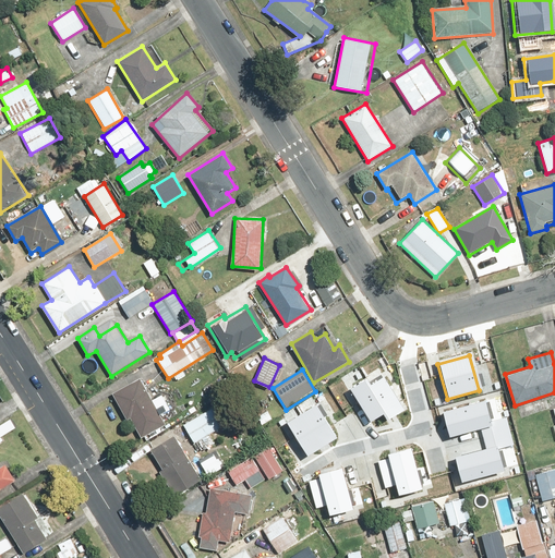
[(346,386),(368,421),(379,413),(384,420),(400,409),(379,377),(369,385),(363,375),(346,386)]
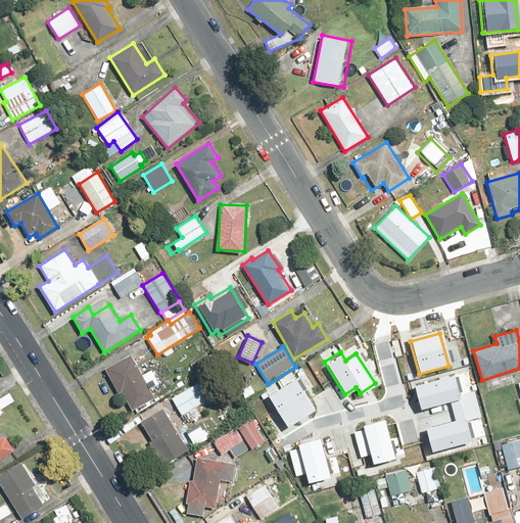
[(131,353),(105,368),(119,392),(122,390),(133,411),(155,397),(131,353)]
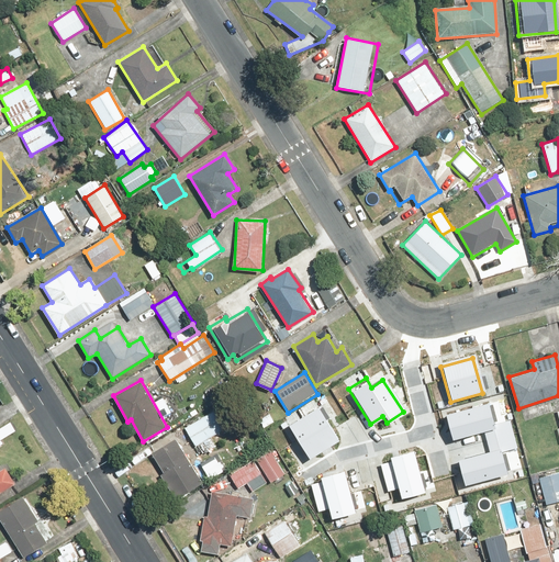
[(485,403),(442,415),(448,440),(482,431),(485,441),(511,435),(506,420),(492,425),(485,403)]
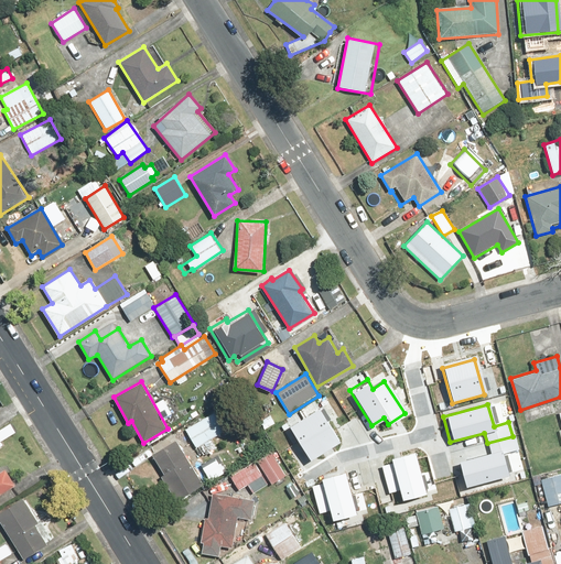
[(222,407),(183,430),(195,448),(234,426),(222,407)]
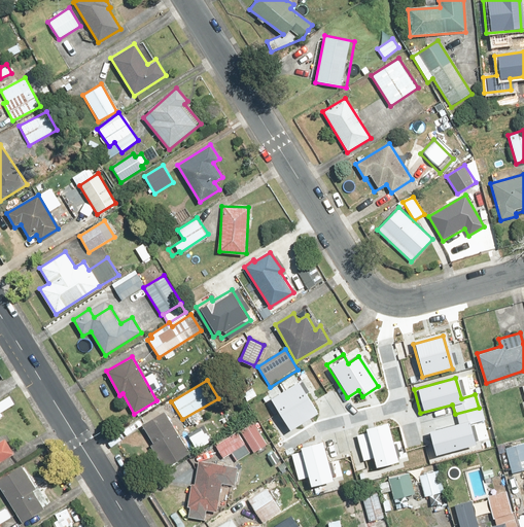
[(270,399),(288,428),(315,412),(297,383),(270,399)]
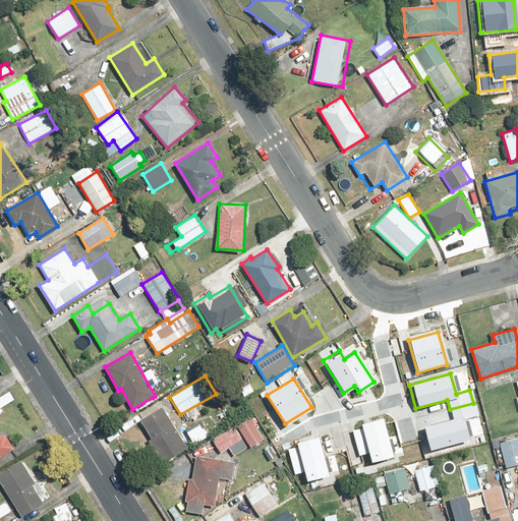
[(421,429),(427,452),(469,441),(463,420),(477,416),(473,403),(450,409),(453,420),(421,429)]
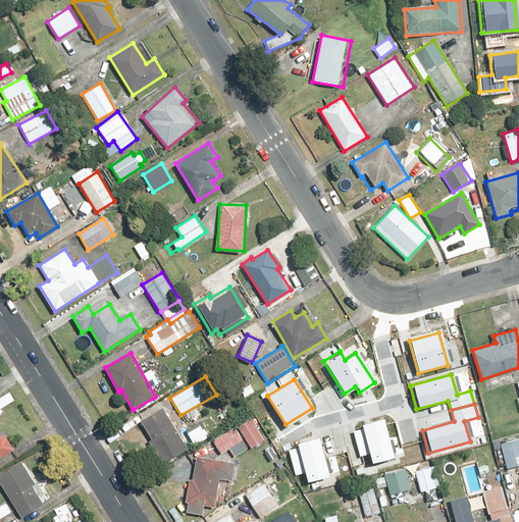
[(189,448),(162,406),(140,420),(151,438),(149,440),(163,463),(189,448)]
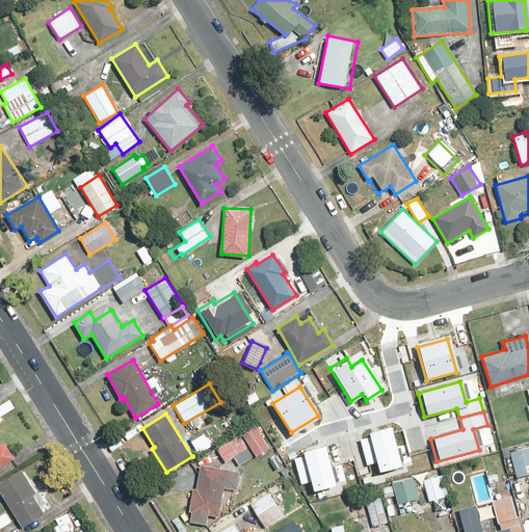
[(255,426),(242,434),(256,457),(269,449),(255,426)]
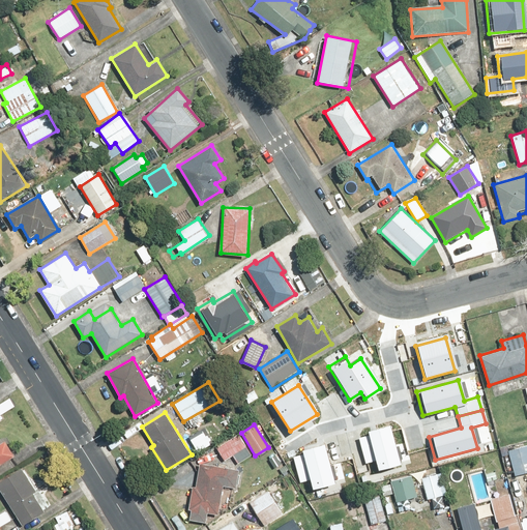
[(374,461),(376,471),(399,466),(389,427),(367,432),(368,437),(357,439),(362,464),(374,461)]
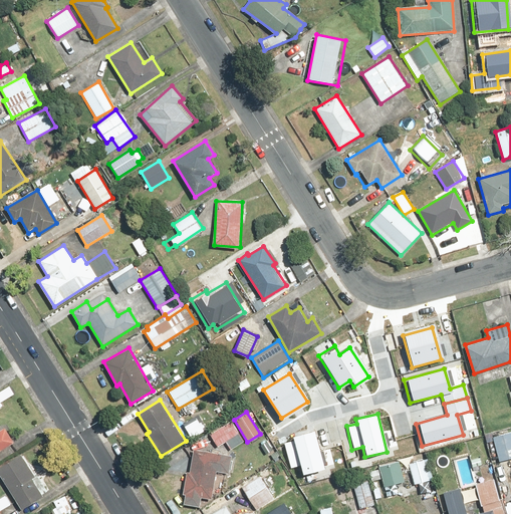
[(231,420),(209,435),(217,446),(224,442),(230,451),(244,441),(231,420)]
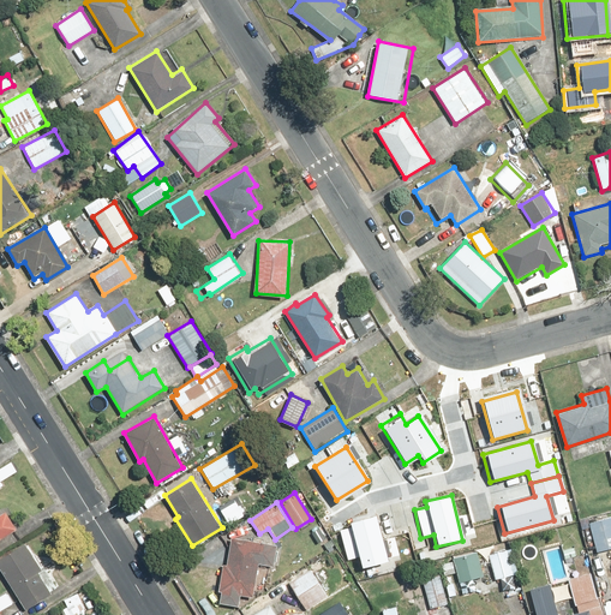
[(0,539),(3,538),(17,530),(6,512),(0,514),(0,539)]
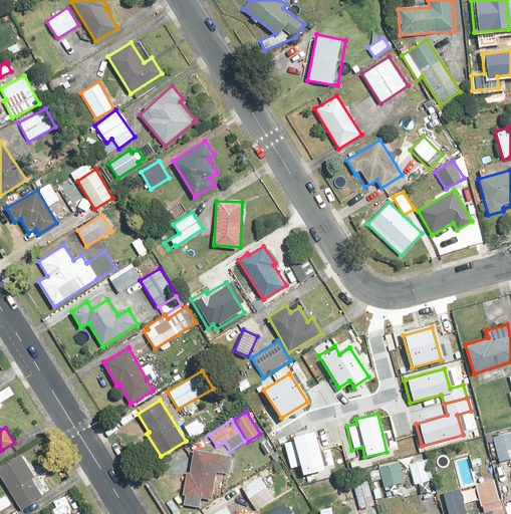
[(510,432),(510,431),(491,437),(498,462),(510,458),(510,432)]
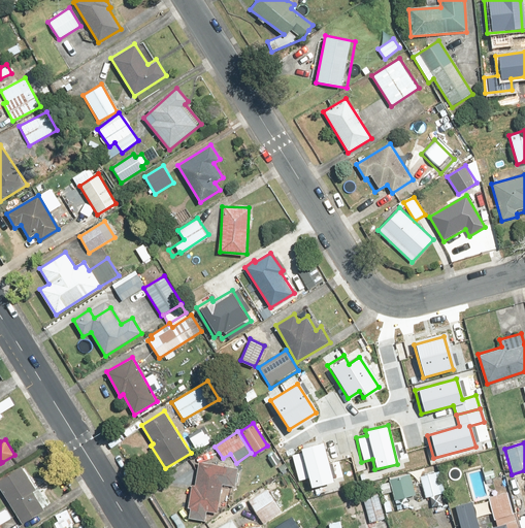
[(306,479),(308,489),(331,484),(323,443),(299,450),(300,454),(290,456),(296,481),(306,479)]
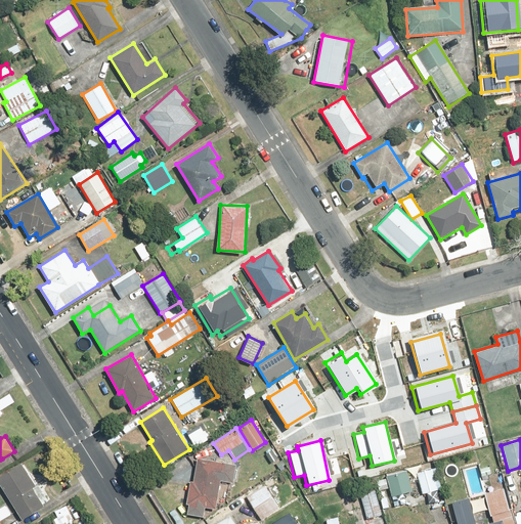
[(235,462),(197,459),(193,480),(189,480),(187,495),(186,495),(185,504),(187,505),(186,515),(204,516),(205,507),(216,508),(218,480),(233,482),(235,462)]
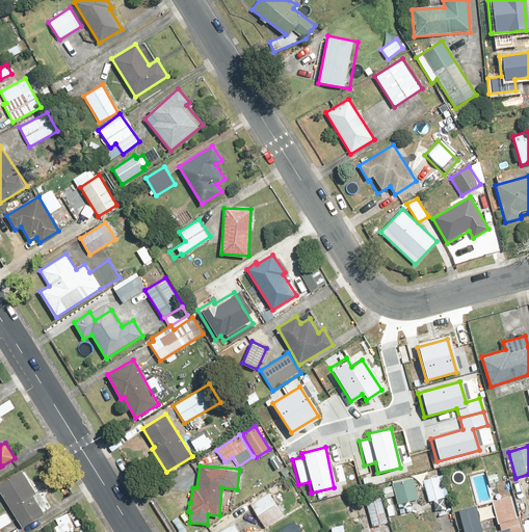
[(48,507),(43,498),(46,488),(42,483),(27,483),(21,472),(0,483),(0,490),(21,527),(45,513),(43,510),(48,507)]
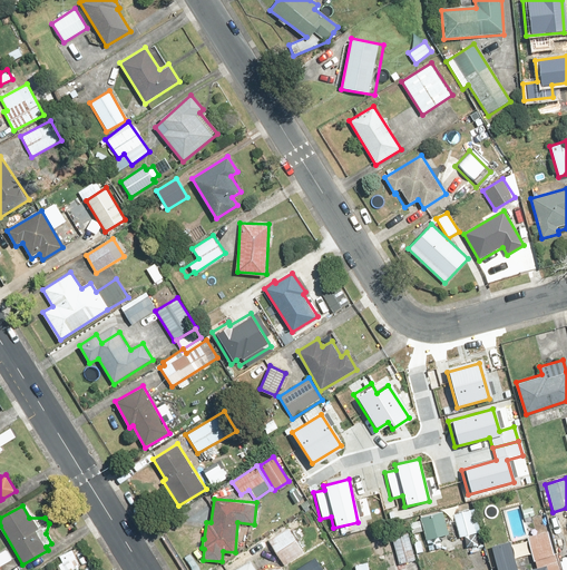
[(469,510),(453,514),(459,537),(476,532),(469,510)]
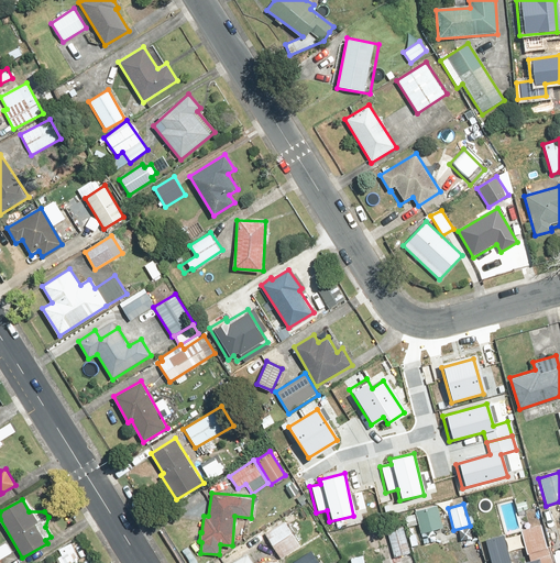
[(437,508),(415,514),(418,525),(420,532),(442,527),(437,508)]
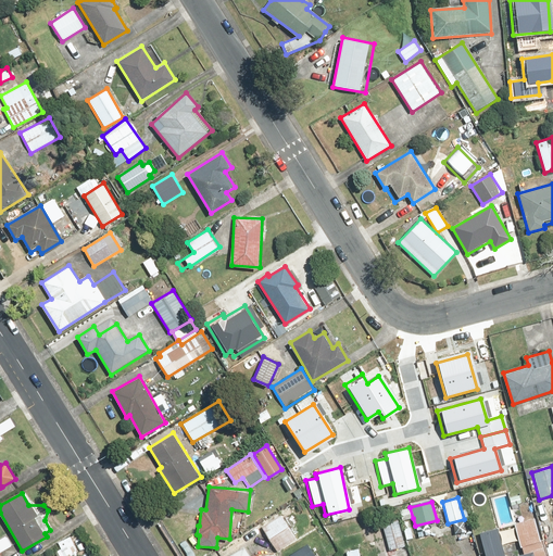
[(413,518),(410,507),(399,510),(402,521),(413,518)]
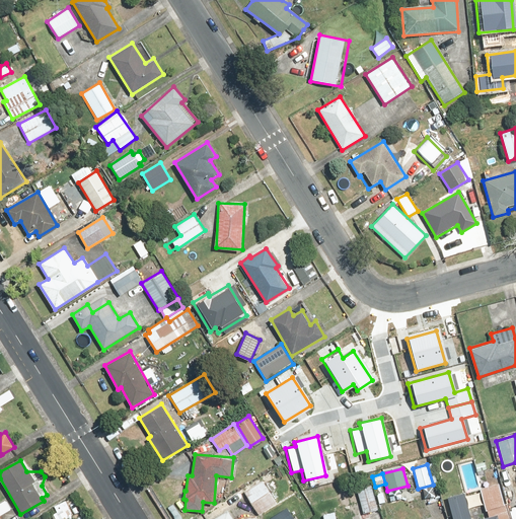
[(260,480),(242,492),(258,514),(275,503),(260,480)]
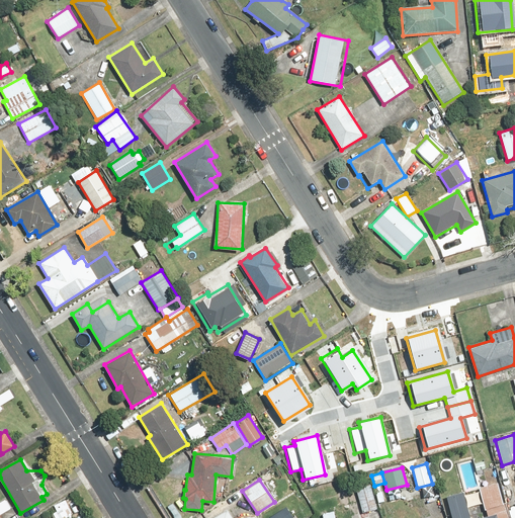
[(371,482),(345,489),(351,515),(378,508),(371,482)]
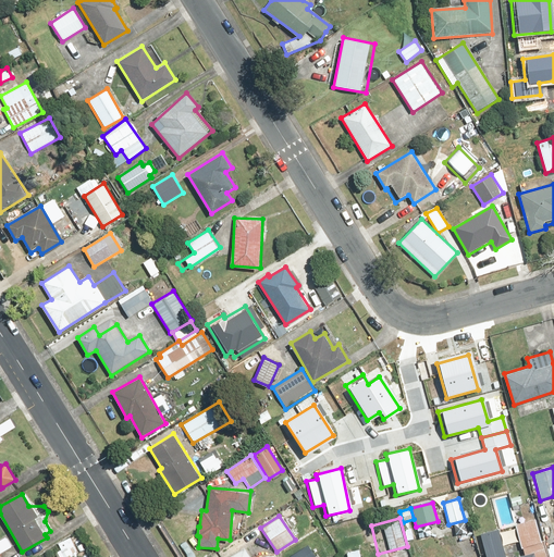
[(505,556),(499,528),(480,532),(487,556),(537,556),(536,552),(513,556),(505,556)]
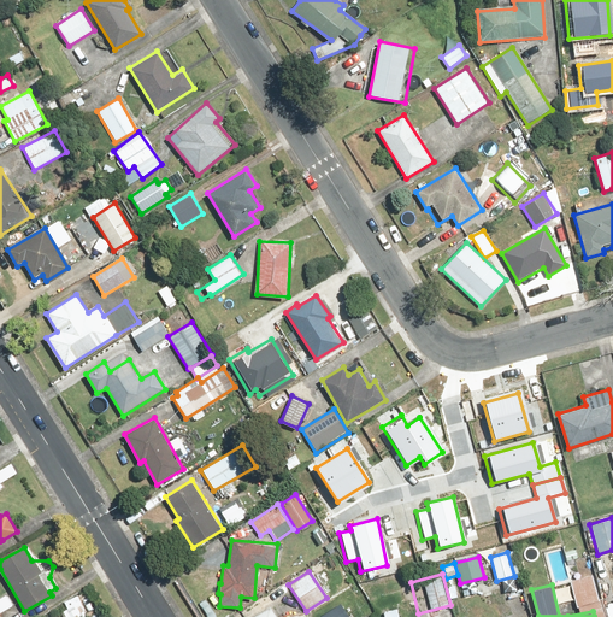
[(5,594),(0,597),(0,613),(12,605),(5,594)]
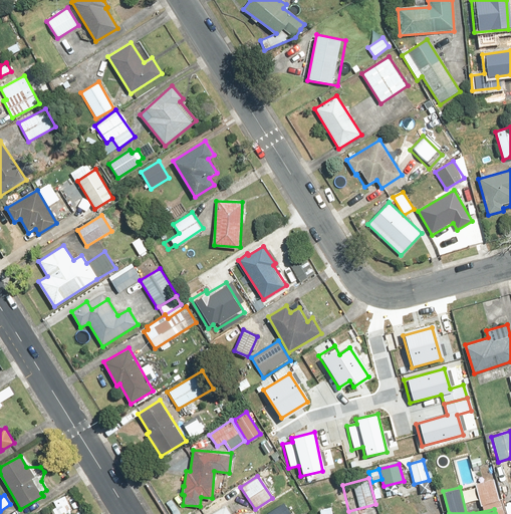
[(259,513),(258,513),(256,513),(231,513),(224,503),(209,513),(259,513)]
